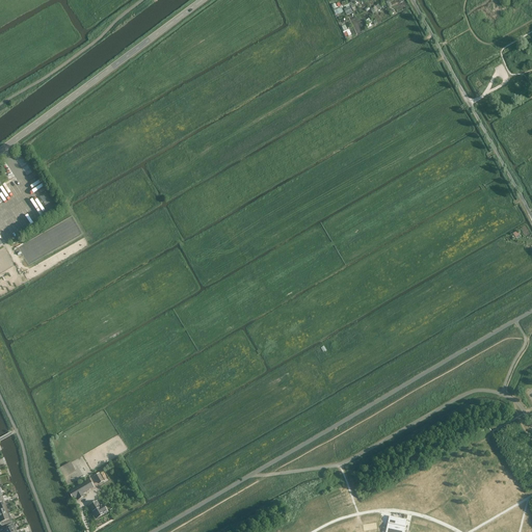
[(49,191),(40,197),(49,211),(57,205),(49,191)]
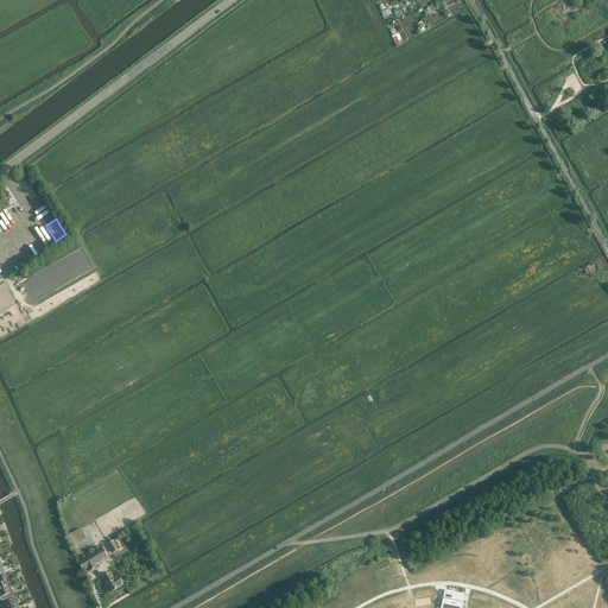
[(82,529),(70,533),(80,553),(82,552),(77,542),(86,538),(82,529)]
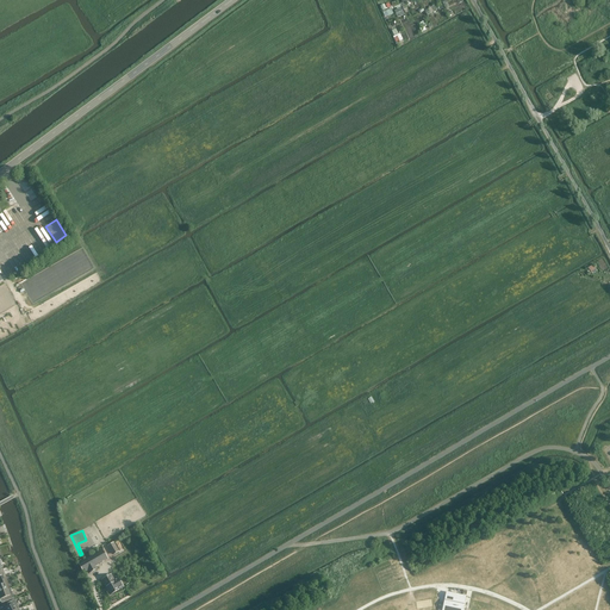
[(114,542),(109,546),(113,555),(120,551),(114,542)]
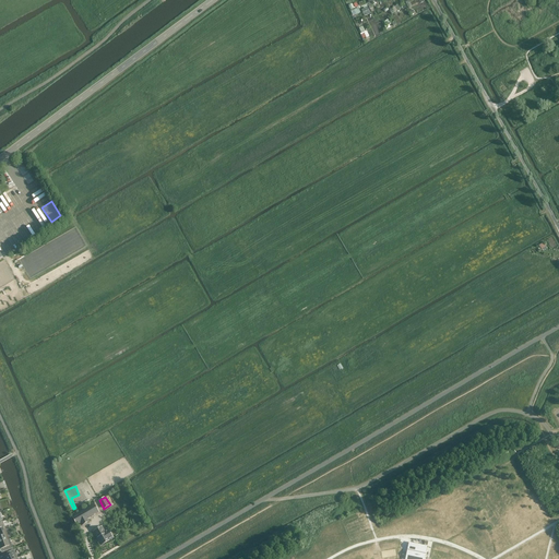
[(94,503),(71,516),(76,525),(81,523),(82,526),(90,522),(87,519),(95,514),(95,515),(99,513),(94,503)]
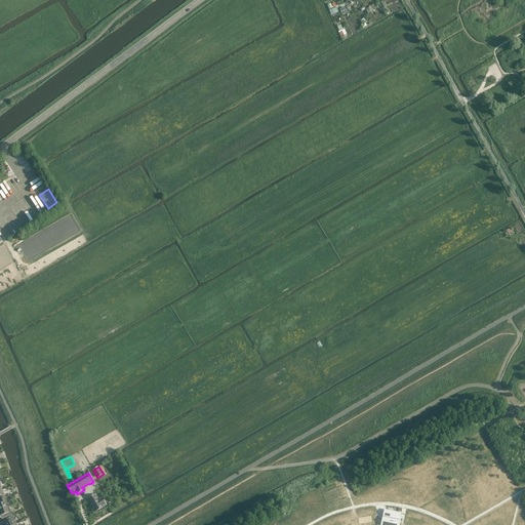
[(95,495),(88,500),(91,507),(92,507),(95,512),(103,509),(103,508),(107,506),(103,499),(99,501),(95,495)]
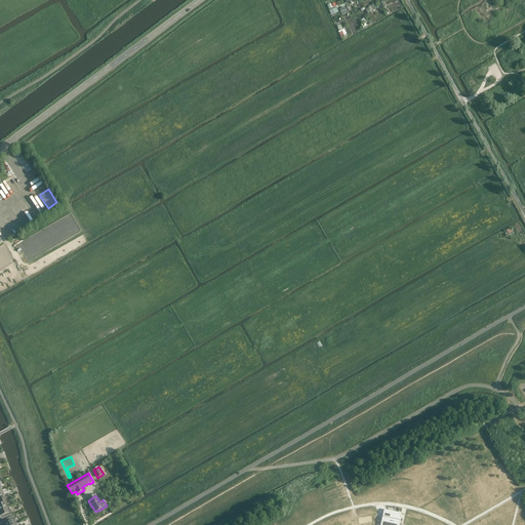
[(5,502),(4,499),(0,500),(0,503),(0,505),(0,503),(0,510),(9,507),(7,501),(5,502)]
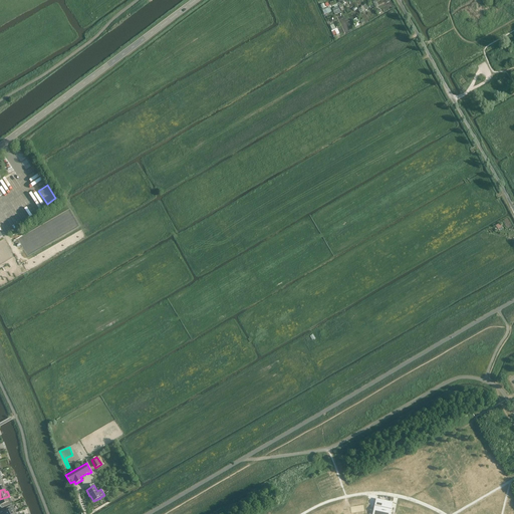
[(9,496),(0,499),(0,505),(0,506),(1,509),(12,505),(9,496)]
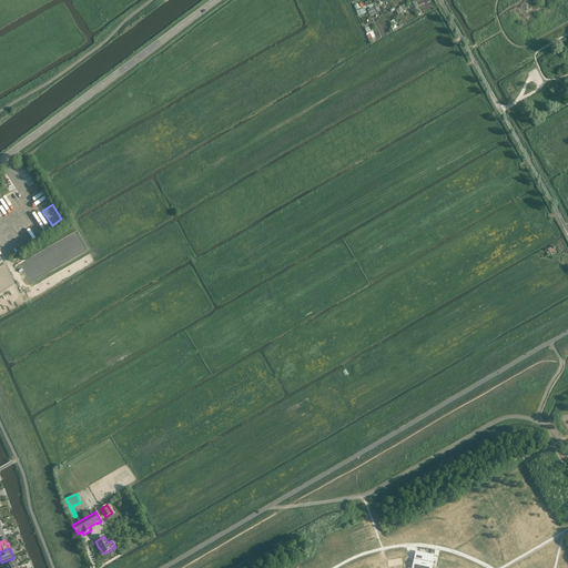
[(417,549),(412,567),(430,567),(435,554),(417,549)]
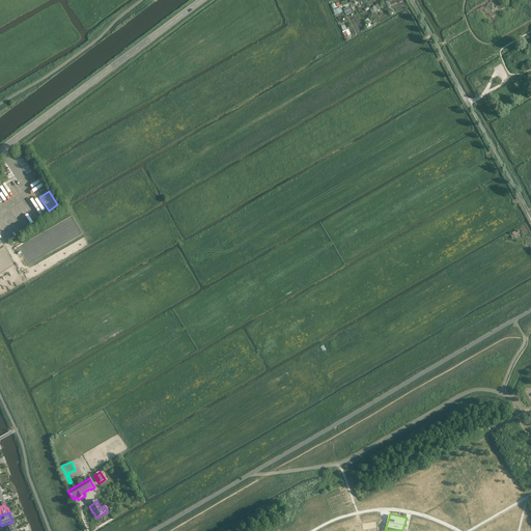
[(15,530),(17,530),(12,522),(6,526),(7,528),(2,530),(15,530)]
